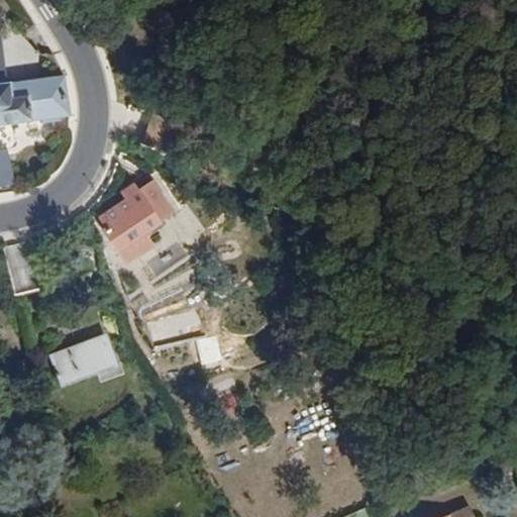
[(0,125),(71,116),(64,78),(4,85),(0,85),(0,125)]
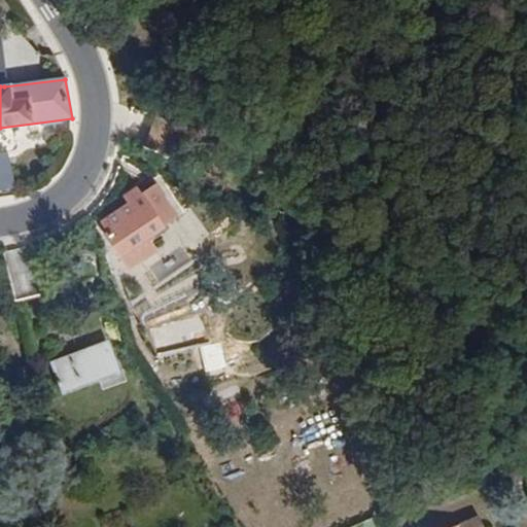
[(176,160),(187,129),(154,116),(143,148),(176,160)]
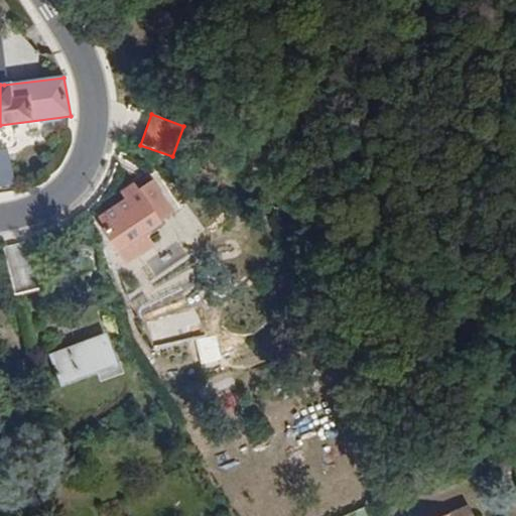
[(14,183),(6,148),(0,150),(8,185),(14,183)]
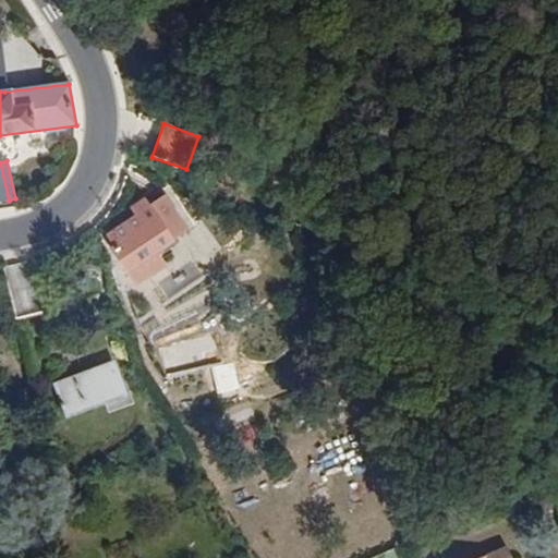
[(186,234),(162,198),(147,209),(144,205),(132,213),(135,217),(107,237),(116,250),(111,253),(125,274),(155,255),(186,234)]
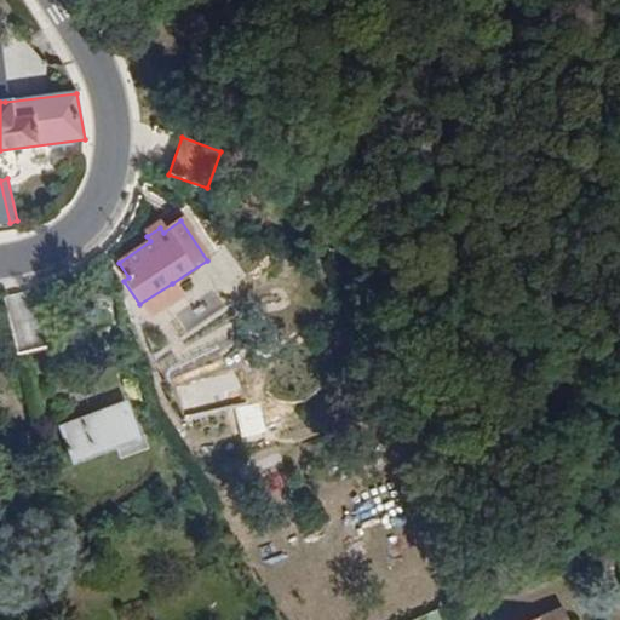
[(145,314),(178,292),(172,283),(139,304),(145,314)]
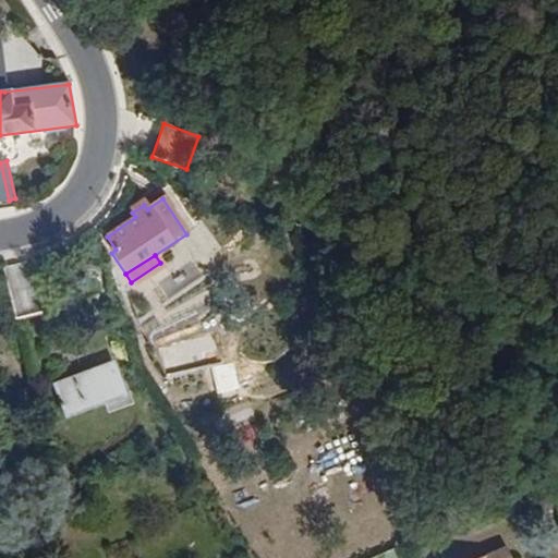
[(44,313),(31,261),(1,266),(14,319),(44,313)]
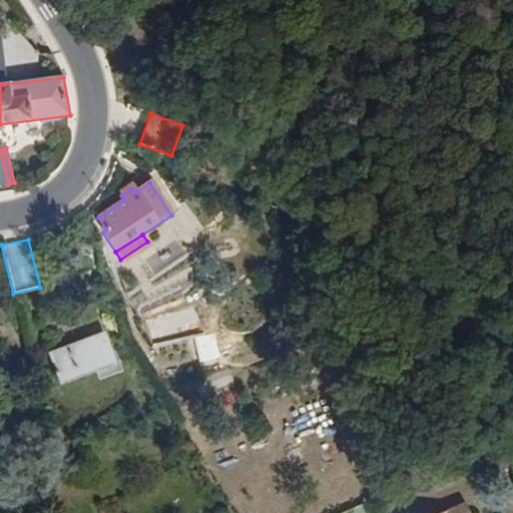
[(114,362),(102,332),(50,352),(61,382),(94,370),(114,362)]
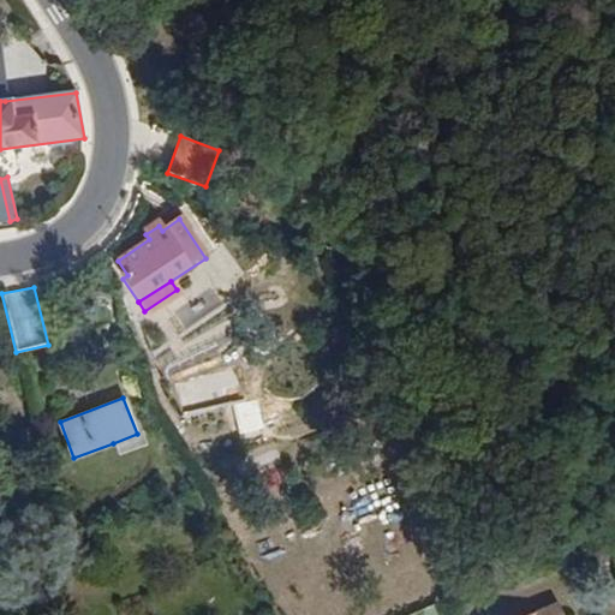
[(118,457),(142,447),(137,434),(113,443),(118,457)]
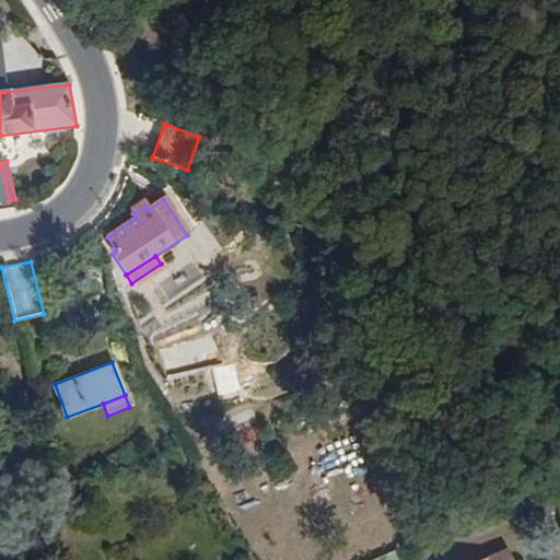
[(523,559),(516,545),(482,559),(523,559)]
